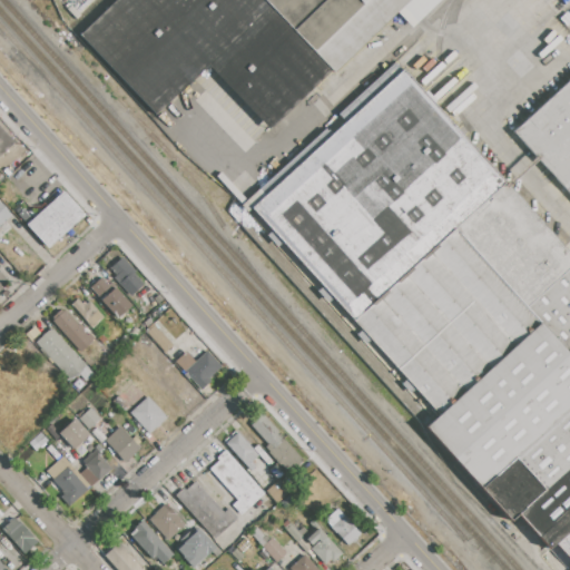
[(80,36),(116,0),(439,0),(237,197),(80,36)]
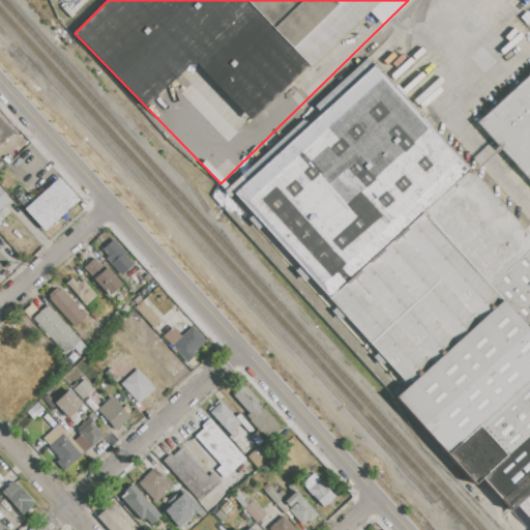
[(374,63),(529,237),(529,527),(513,509),(509,512),(480,480),(474,486),(394,398),(405,388),(229,194),(374,63)]
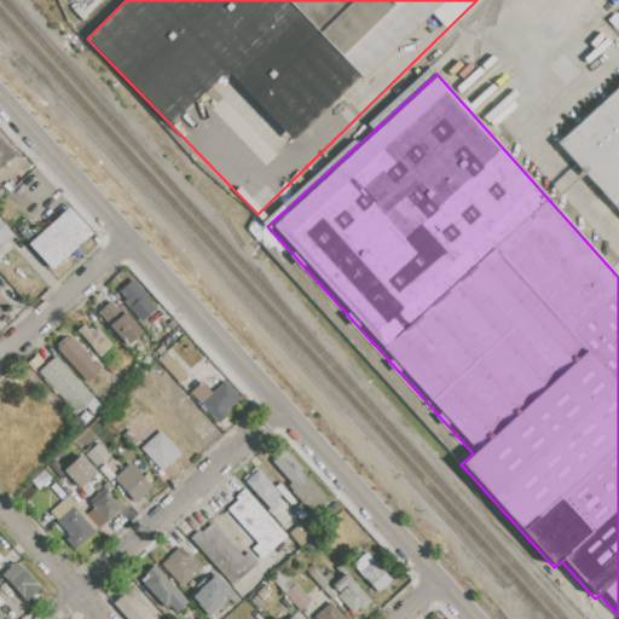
[(618,210),(559,143),(618,88),(618,210)]
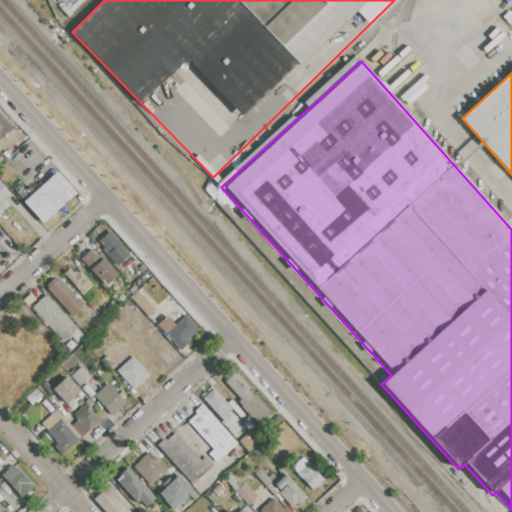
[(0,114),(12,128),(0,138),(0,114)]
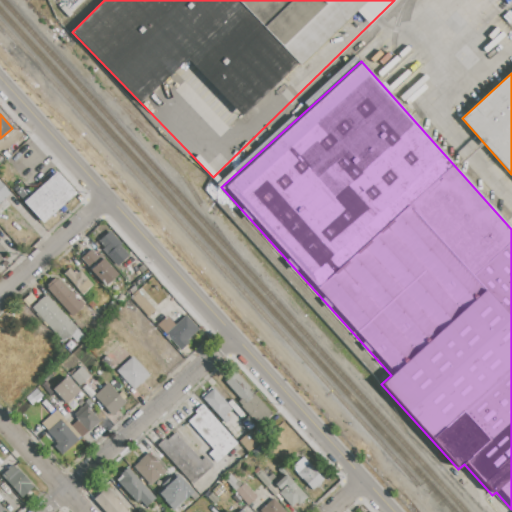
[(23,202),(56,172),(75,192),(42,223),(23,202)]
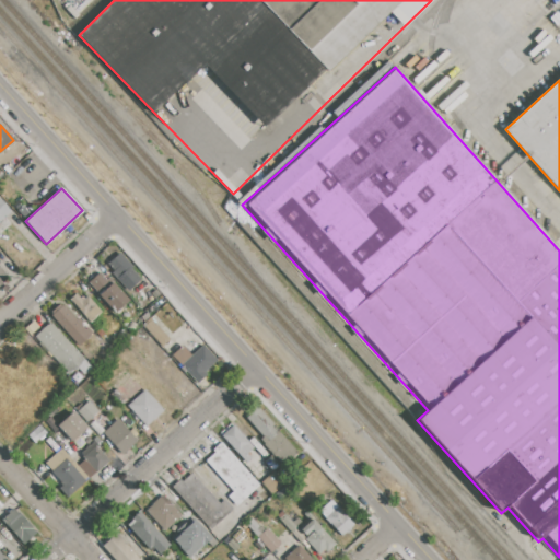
[(0,199),(11,212),(0,222),(0,199)]
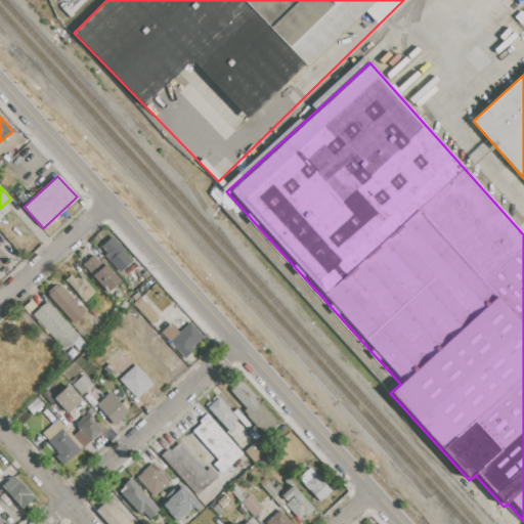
[(102,247),(113,237),(123,249),(110,260),(105,255),(108,253),(102,247)]
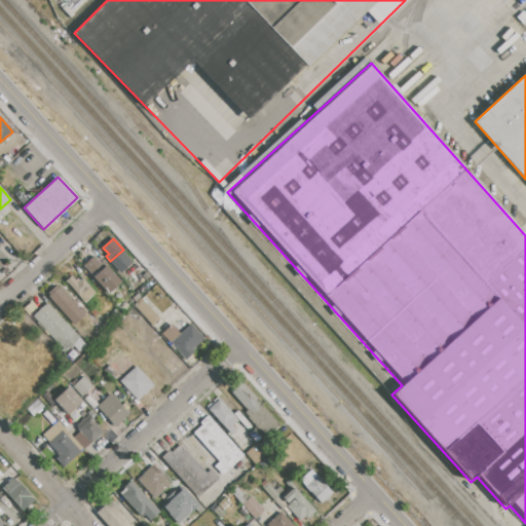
[(84,265),(94,257),(100,263),(103,260),(121,282),(109,293),(84,265)]
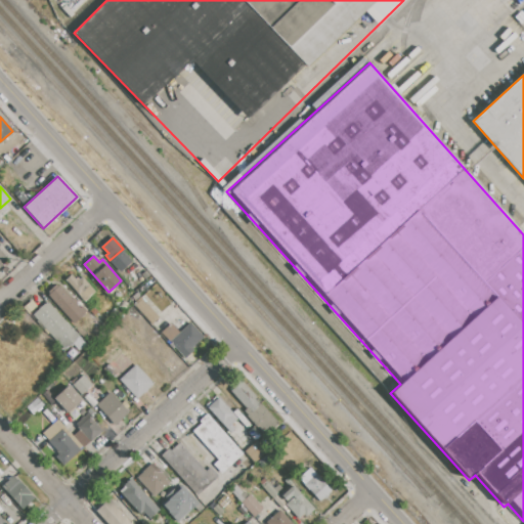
[(64,279),(71,274),(75,278),(77,277),(79,279),(82,276),(95,292),(84,301),(64,279)]
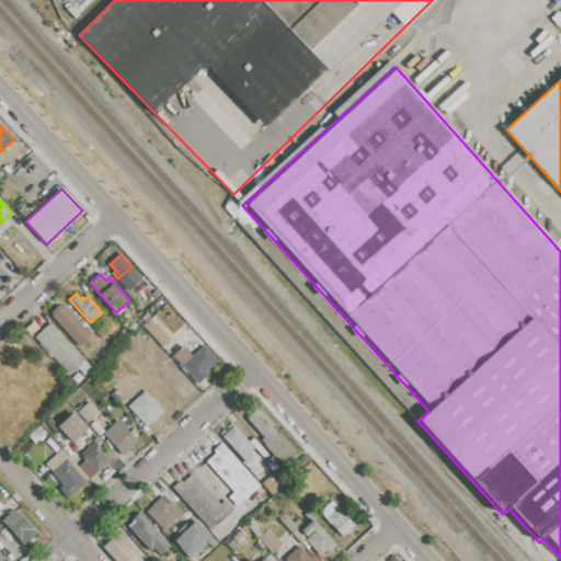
[(146,298),(150,295),(155,299),(151,304),(146,298)]
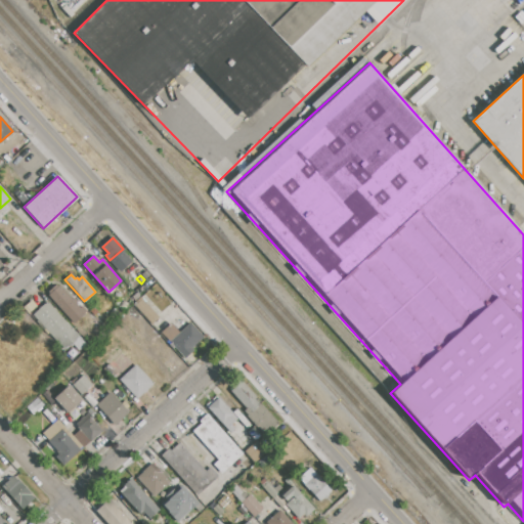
[(48,296),(50,294),(48,292),(55,285),(57,287),(59,286),(72,299),(73,298),(86,312),(74,323),(48,296)]
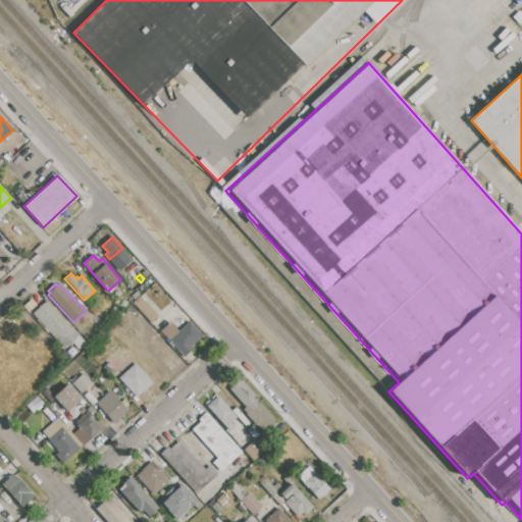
[(111,297),(117,291),(123,298),(116,304),(111,297)]
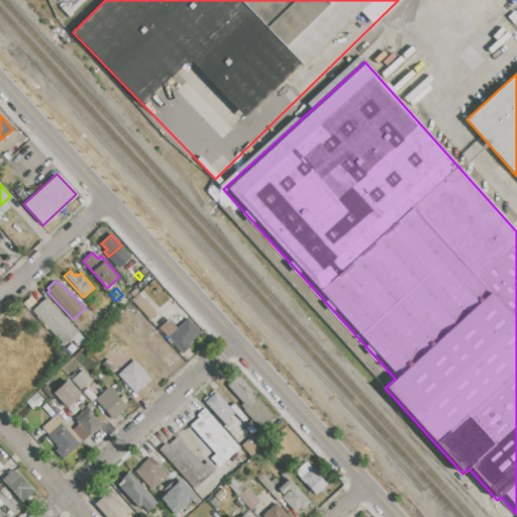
[(126,295),(133,289),(137,293),(130,299),(126,295)]
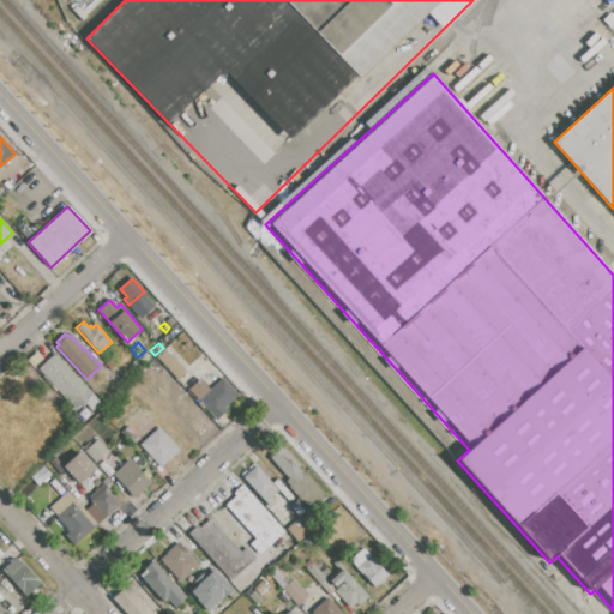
[(157,357),(168,348),(174,353),(172,355),(186,372),(178,379),(157,357)]
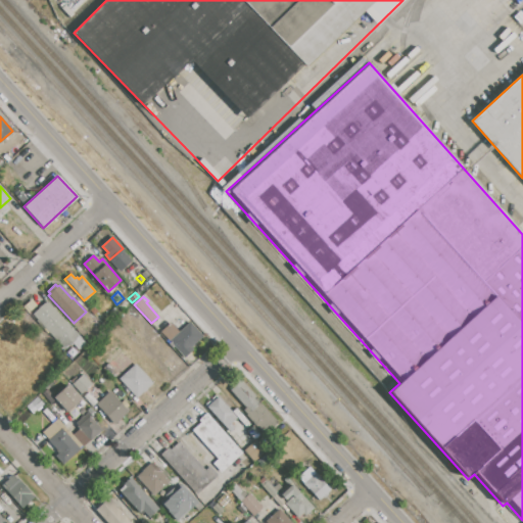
[(47,300),(86,344),(78,350),(70,342),(63,348),(33,314),(47,300)]
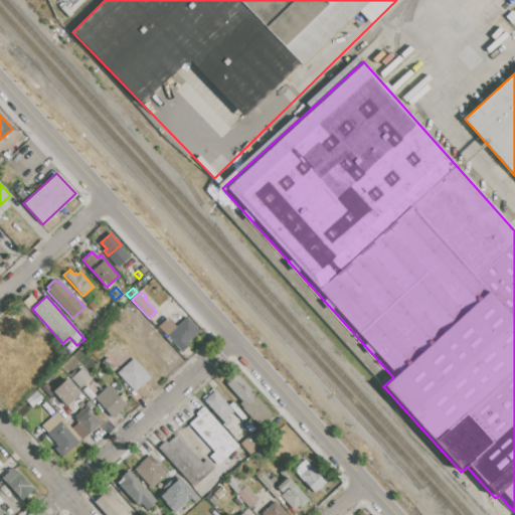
[(165,337),(167,336),(158,326),(167,318),(176,327),(187,318),(200,332),(187,343),(190,345),(181,352),(179,350),(178,351),(165,337)]
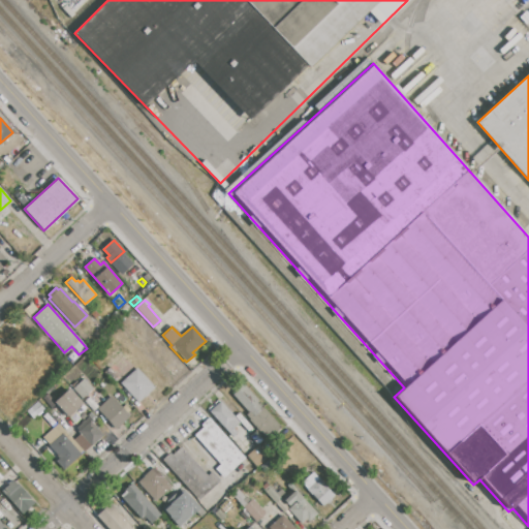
[(104,372),(111,367),(120,377),(114,383),(104,372)]
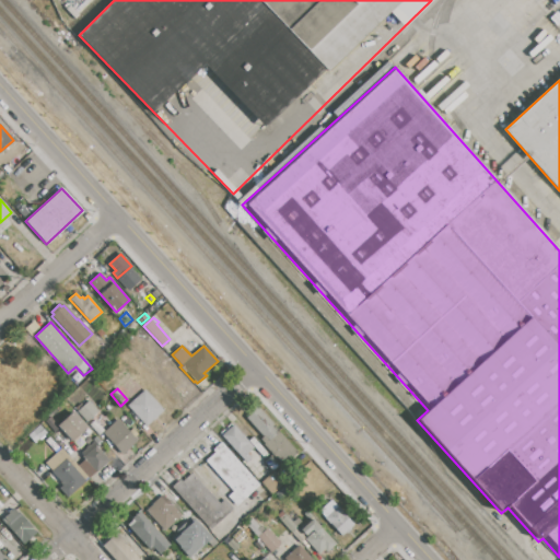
[(127,406),(146,389),(164,411),(147,428),(127,406)]
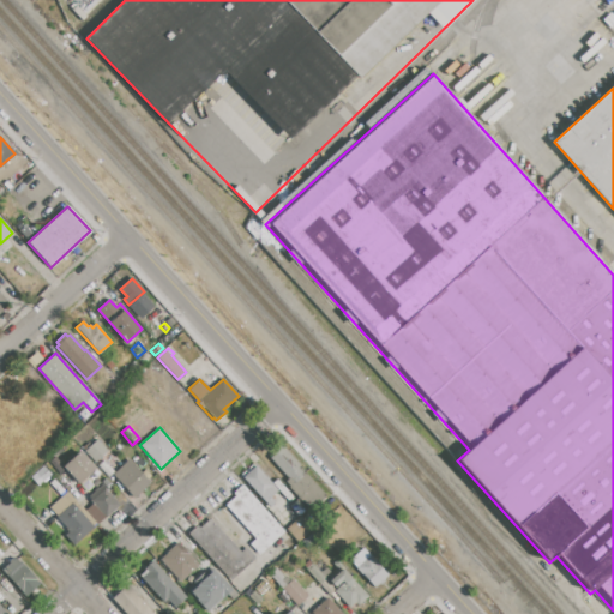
[(85,451),(97,440),(108,451),(95,463),(85,451)]
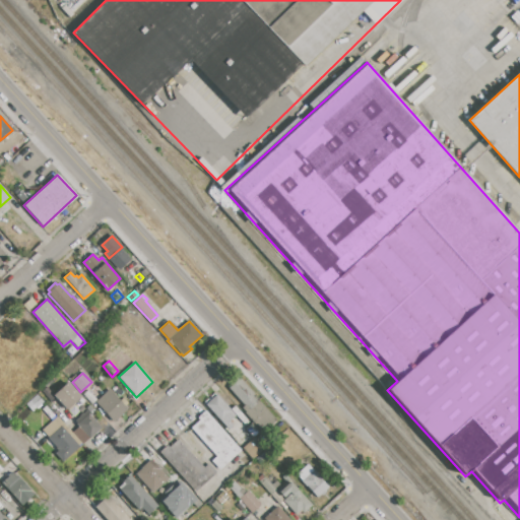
[(245,405),(228,386),(239,376),(254,394),(252,396),(257,401),(258,400),(275,418),(260,433),(259,431),(252,423),(241,409),(245,405)]
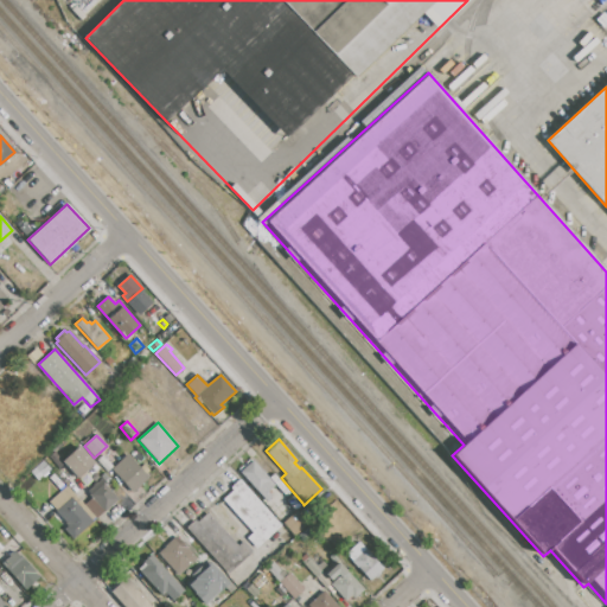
[(63,461),(80,446),(95,462),(85,471),(88,473),(80,480),(71,471),(63,461)]
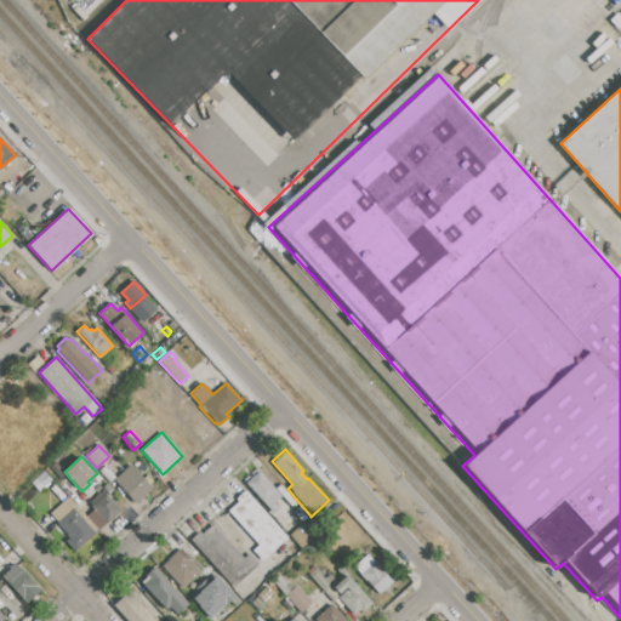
[(114,480),(131,465),(143,479),(147,476),(153,482),(149,485),(153,489),(136,503),(114,480)]
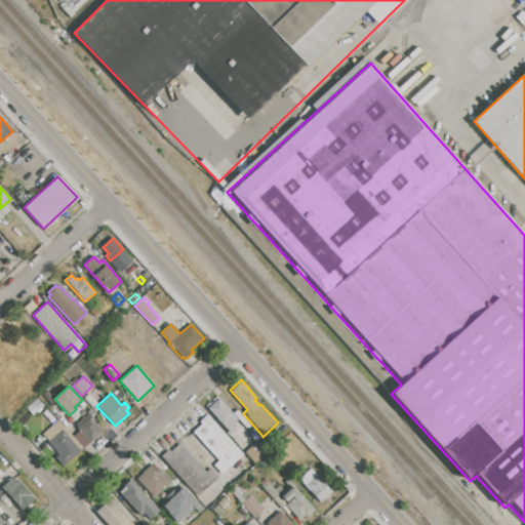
[(62,407),(56,411),(48,402),(52,397),(54,399),(62,407)]
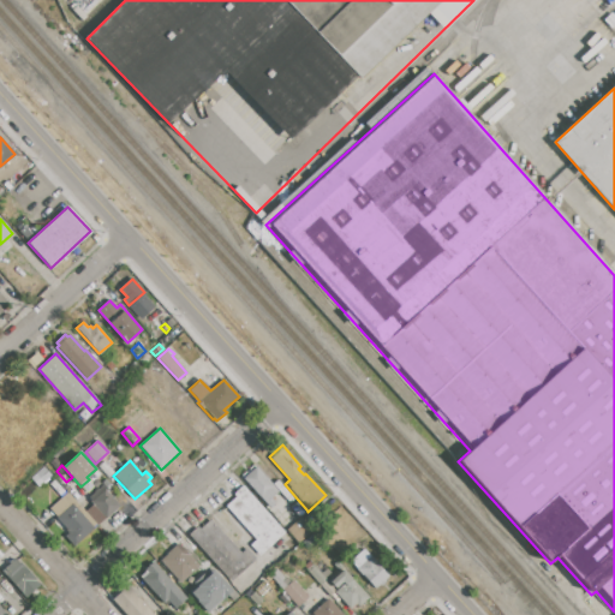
[(243,478),(256,467),(279,491),(272,499),(275,503),(270,508),(243,478)]
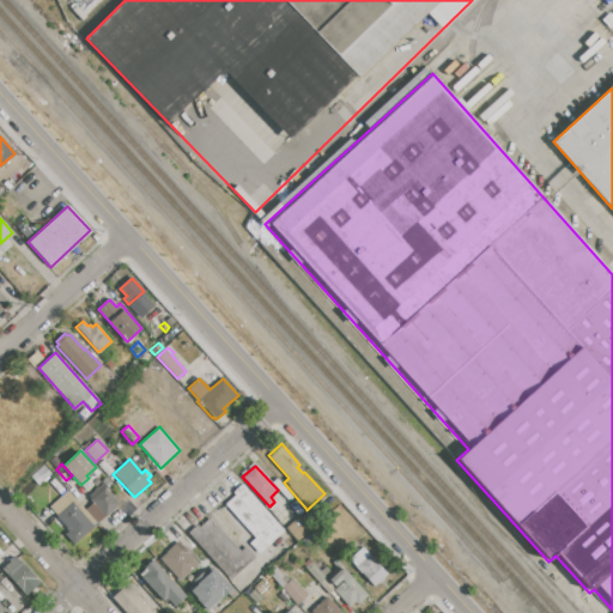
[(87,497),(103,484),(107,487),(105,490),(119,505),(98,525),(82,505),(90,499),(87,497)]
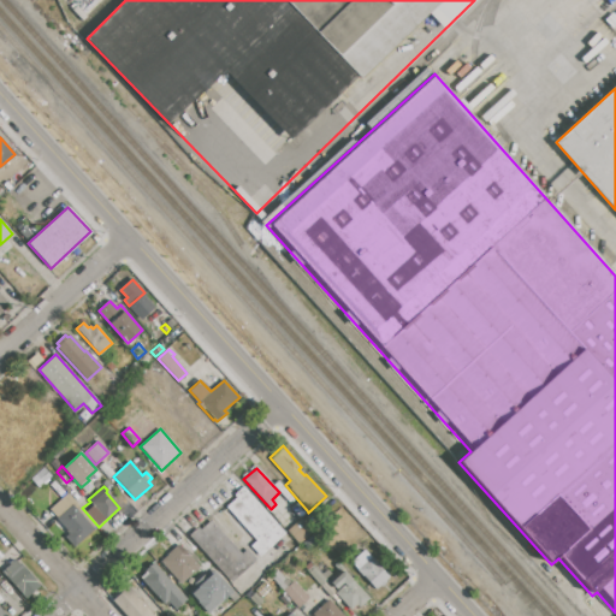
[(226,507),(236,498),(234,495),(243,486),(285,533),(260,557),(250,546),(256,540),(226,507)]
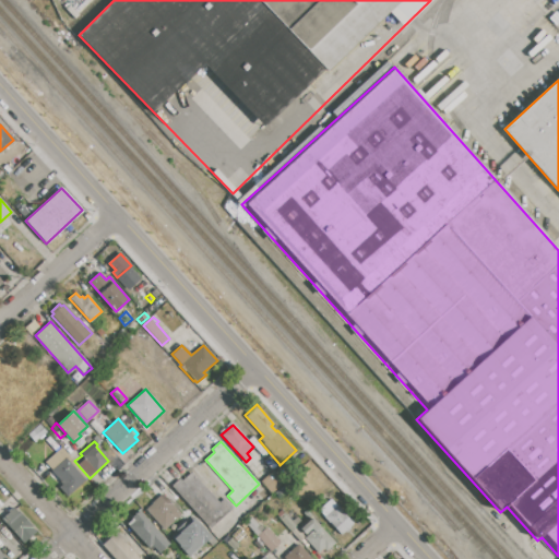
[(271,454),(278,463),(271,470),(263,461),(271,454)]
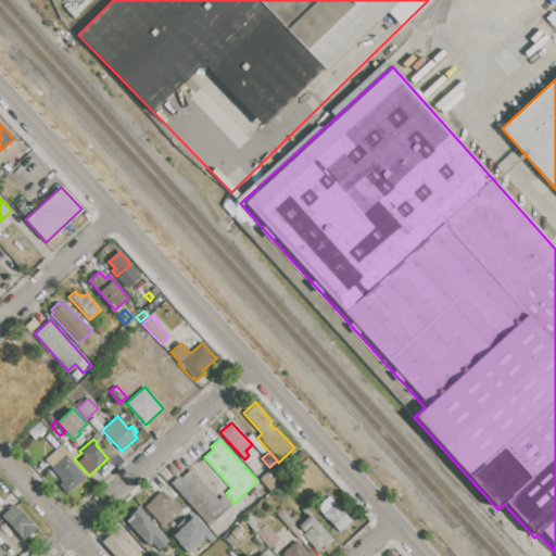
[(51,468),(65,455),(85,478),(67,493),(57,482),(61,478),(51,468)]
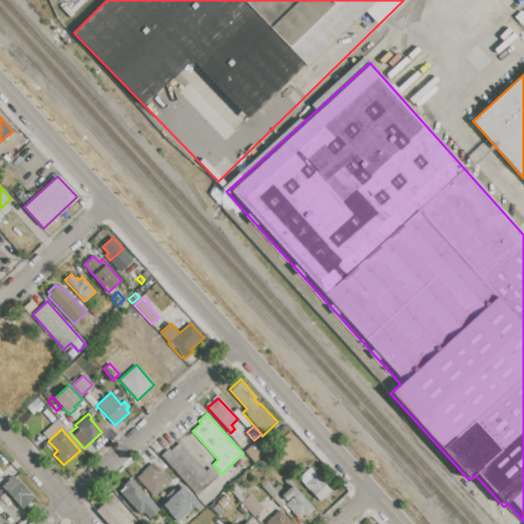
[(160,455),(177,440),(205,471),(210,467),(219,476),(197,496),(160,455)]
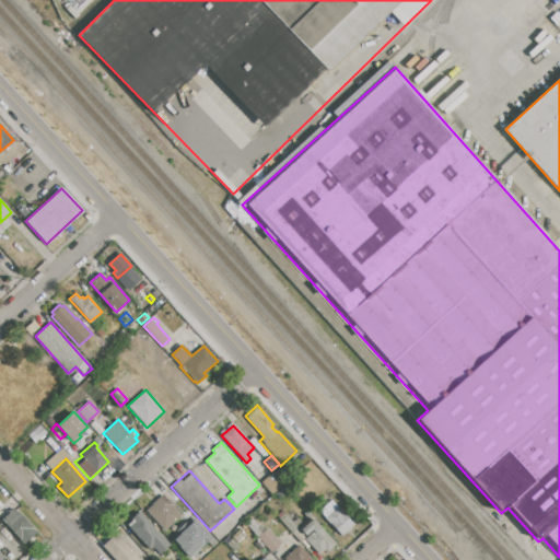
[(260,483),(275,470),(284,482),(270,496),(265,489),(260,483)]
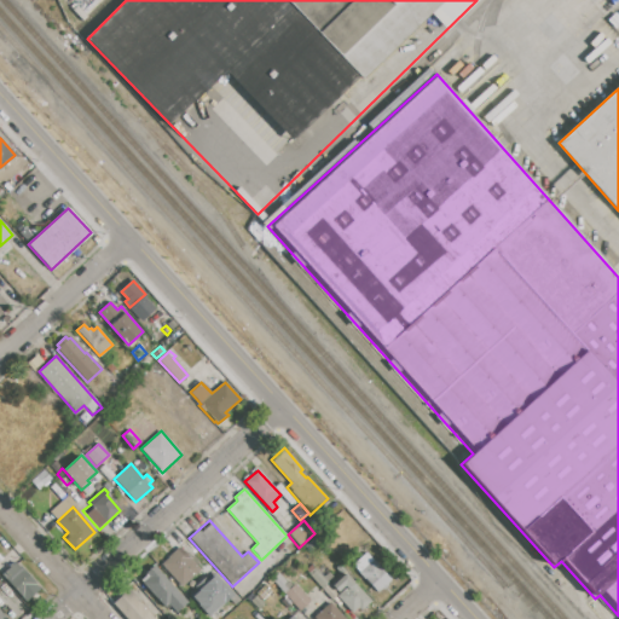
[(161,563),(168,557),(168,556),(185,541),(197,554),(192,560),(201,570),(181,588),(161,563)]
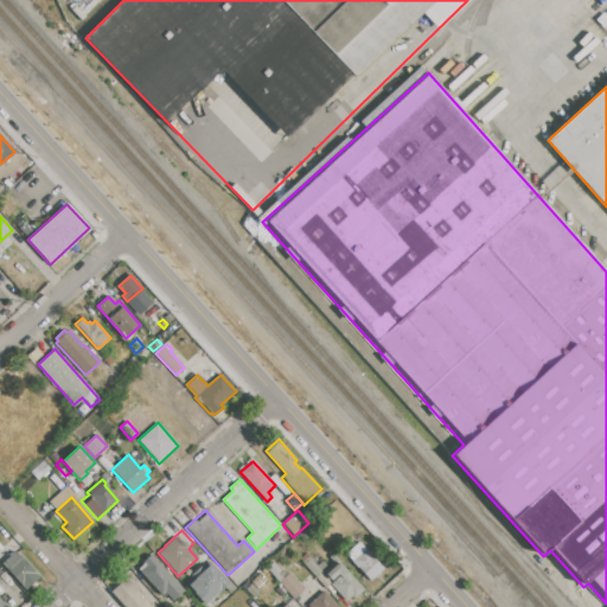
[(287,530),(293,537),(286,543),(280,536),(287,530)]
